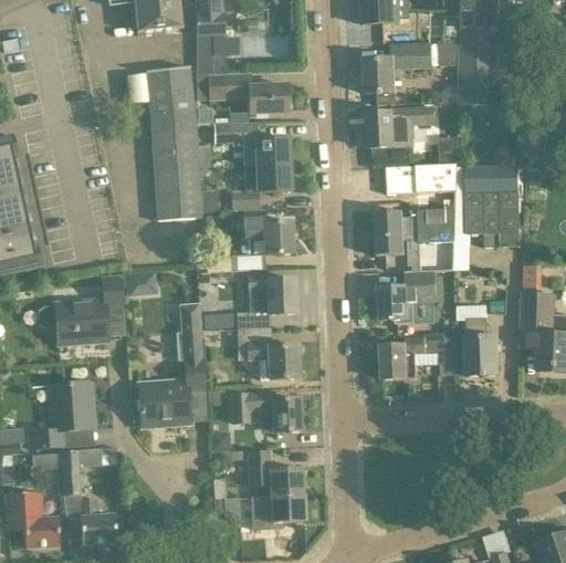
[(106,0),(107,4),(132,2),(135,32),(180,27),(177,0),(106,0)]
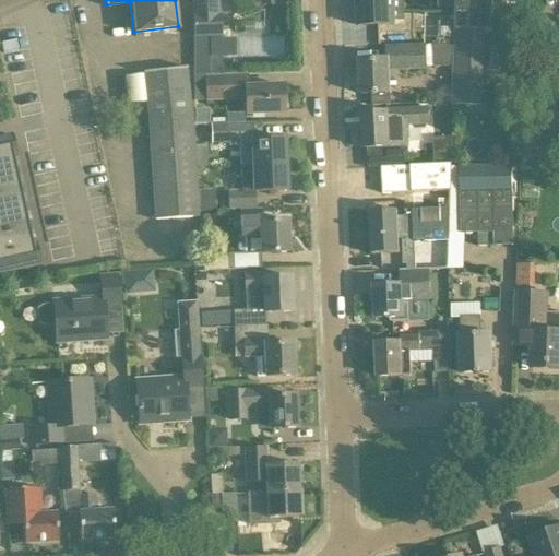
[(192,0),(193,34),(222,34),(222,12),(218,12),(218,0),(192,0)]
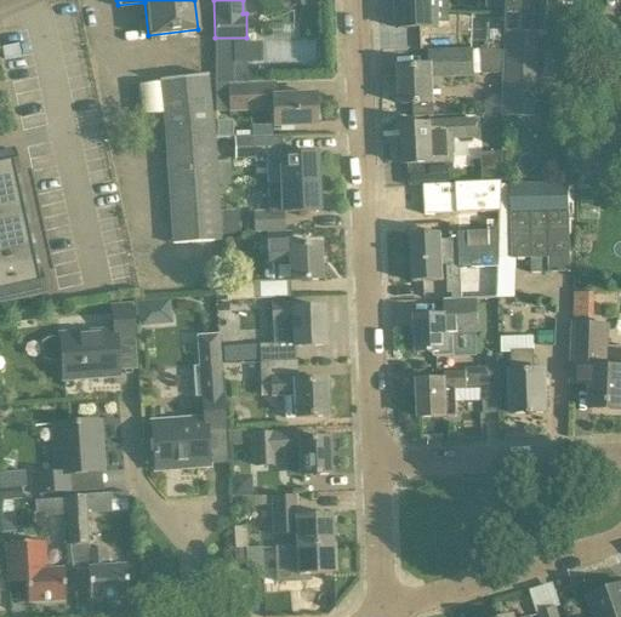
[(394,0),(397,27),(436,24),(450,23),(448,0),(394,0)]
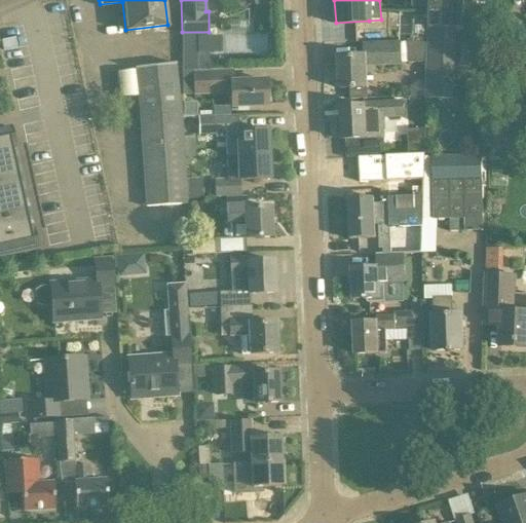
[(428,0),(428,17),(427,39),(426,60),(425,97),(453,98),(455,28),(462,28),(463,0),(428,0)]
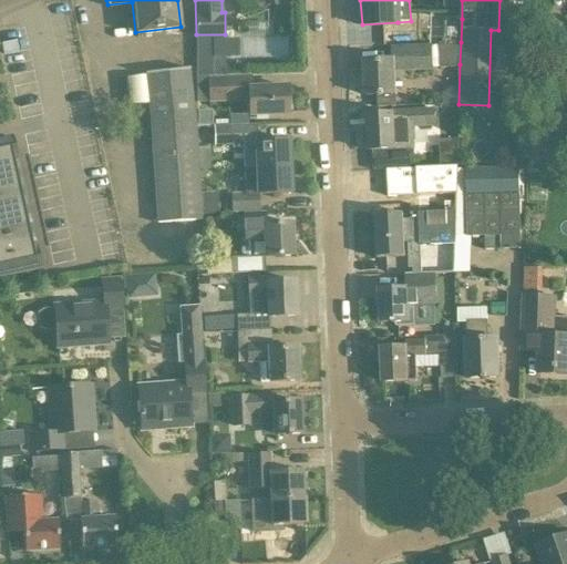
[(443,19),(443,41),(461,42),(462,19),(443,19)]
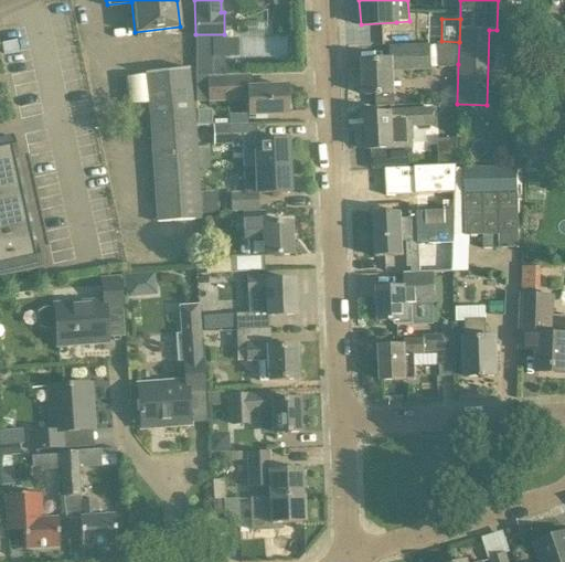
[(393,105),(392,70),(432,67),(430,41),(391,43),(391,59),(362,60),(363,93),(374,93),(375,105),(393,105)]
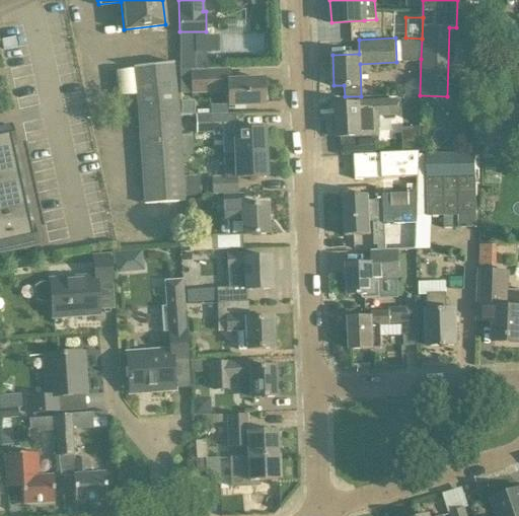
[(403,59),(421,59),(422,39),(405,38),(402,39),(403,59)]
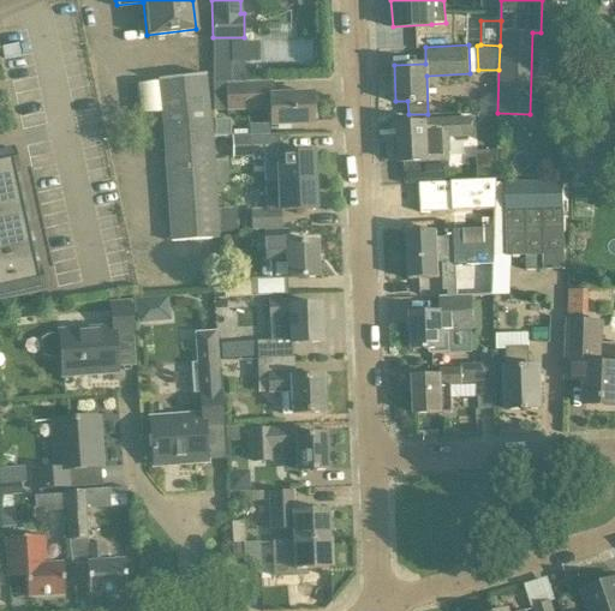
[(204,71),(155,78),(161,129),(168,239),(219,237),(218,229),(215,183),(210,125),(204,71)]
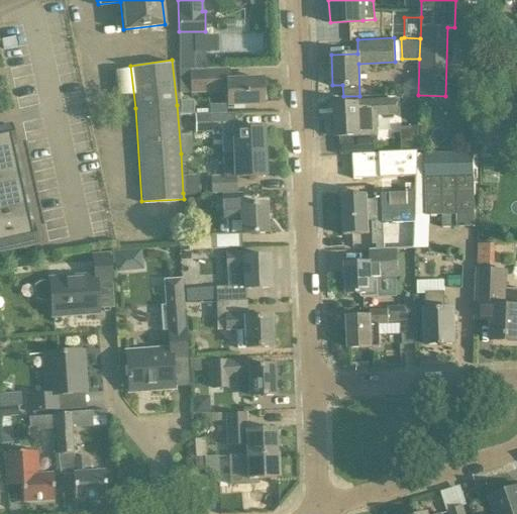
[(226,103),(227,103),(262,102),(261,77),(229,78),(229,68),(190,68),(190,71),(179,71),(179,91),(190,90),(190,92),(219,91),(220,103),(208,103),(208,112),(226,111),(226,103)]
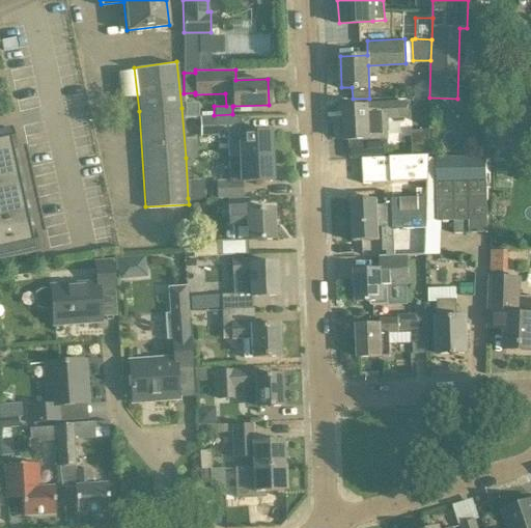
[(367,102),(367,105),(343,106),(343,123),(340,123),(341,135),(344,135),(344,139),(386,137),(385,116),(407,115),(406,101),(367,102)]
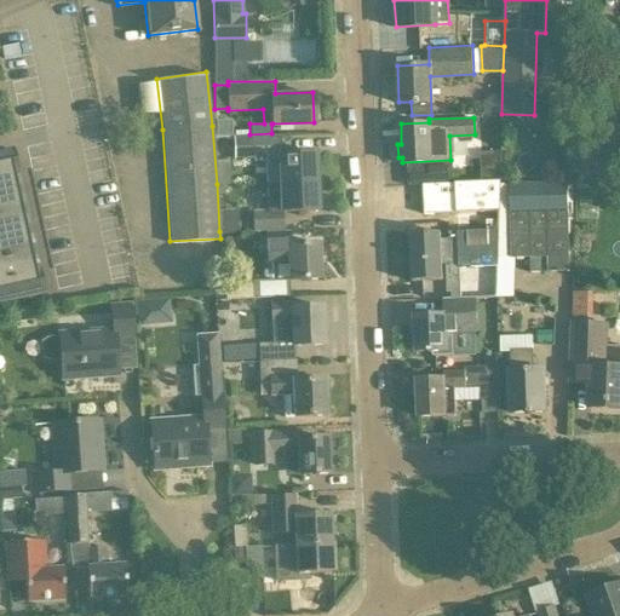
[(578,131),(578,171),(616,172),(618,131),(578,131)]
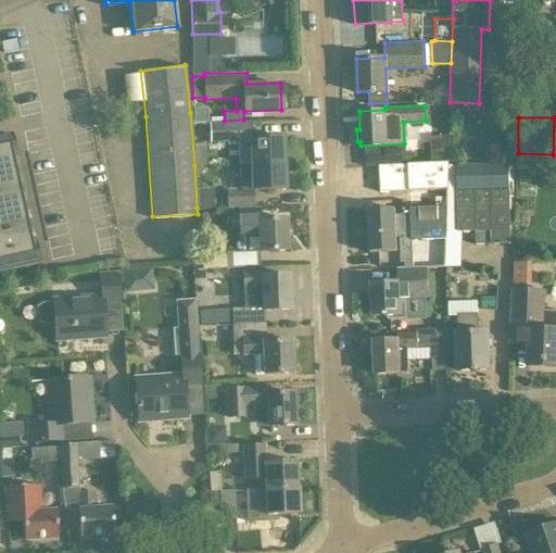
[(281,136),(251,137),(251,120),(243,120),(224,121),(210,121),(211,141),(238,139),(239,163),(282,162),(281,136)]
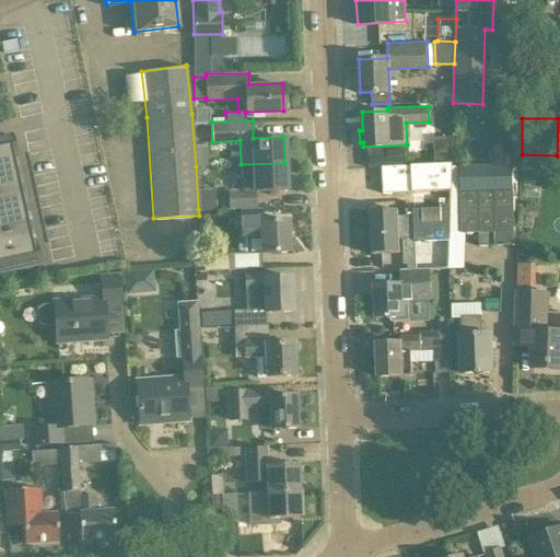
[(8,134),(0,135),(0,271),(39,262),(8,134)]
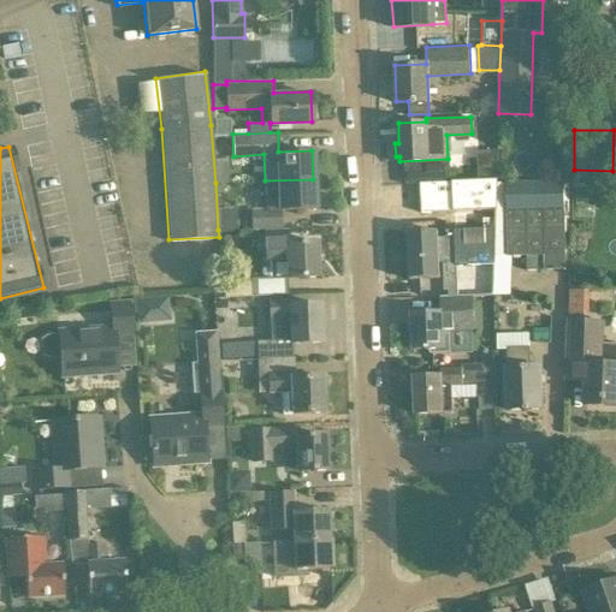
[(497,148),(478,148),(479,171),(498,170),(497,148)]
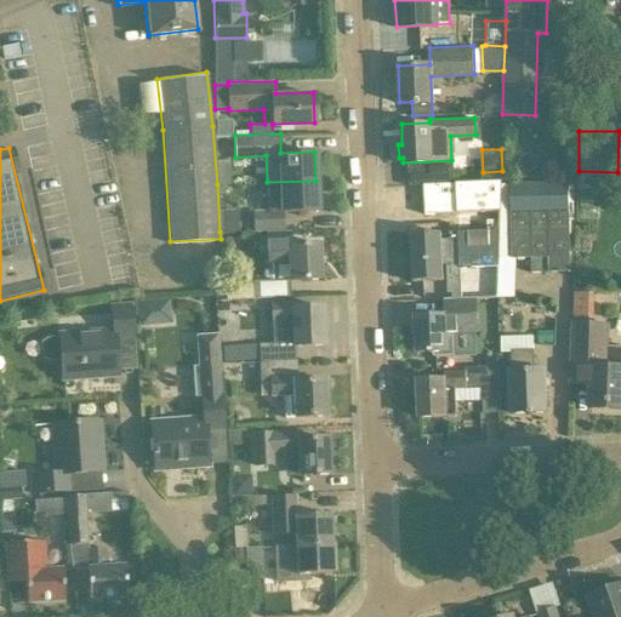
[(501,180),(423,183),(425,212),(489,210),(500,210),(501,180)]
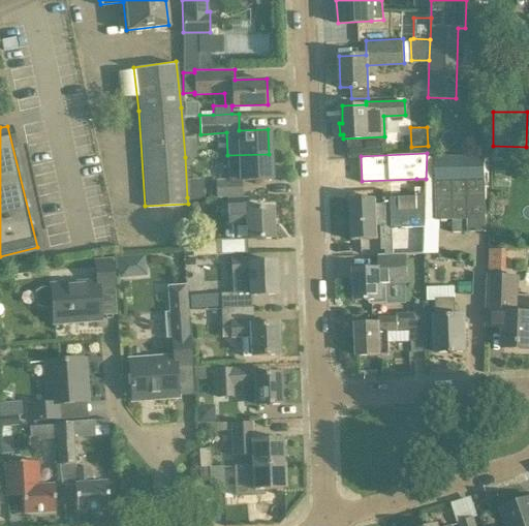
[(242,195),(242,180),(270,179),(269,154),(227,155),(228,178),(215,179),(216,196),(226,196),(242,195)]
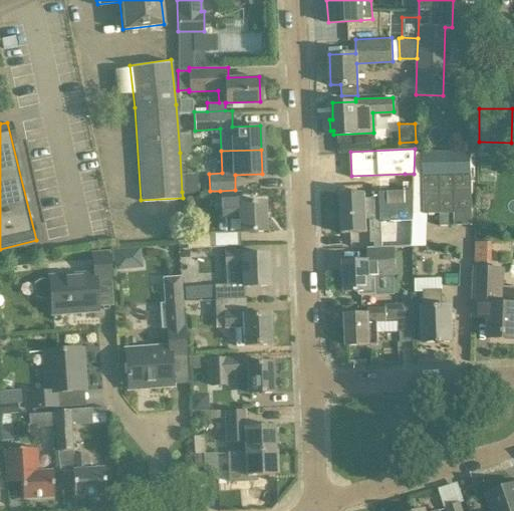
[(423,212),(440,212),(440,224),(471,224),(470,151),(422,152),(423,212)]
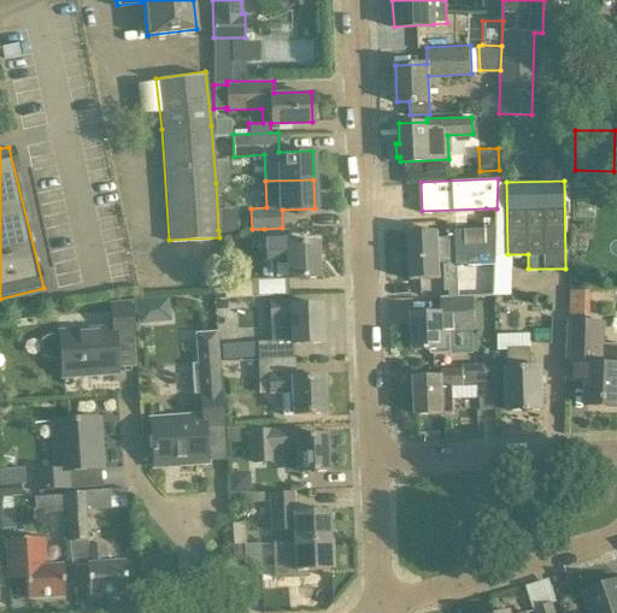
[(222,205),(223,228),(238,228),(238,205),(222,205)]
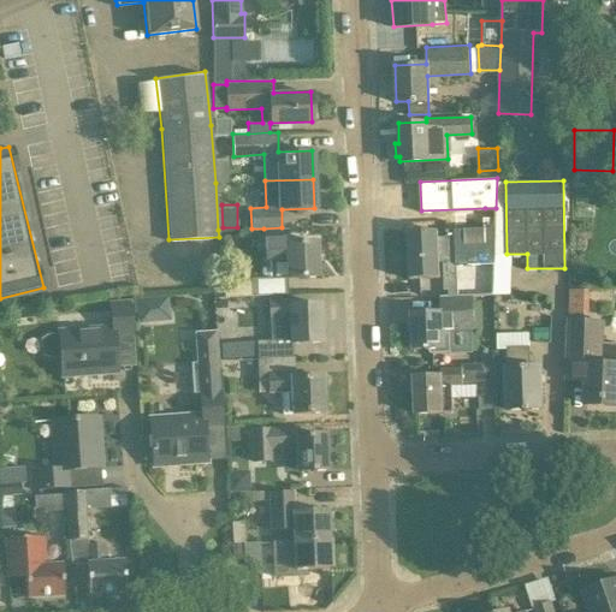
[(496,217),(484,218),(484,227),(495,226),(496,217)]
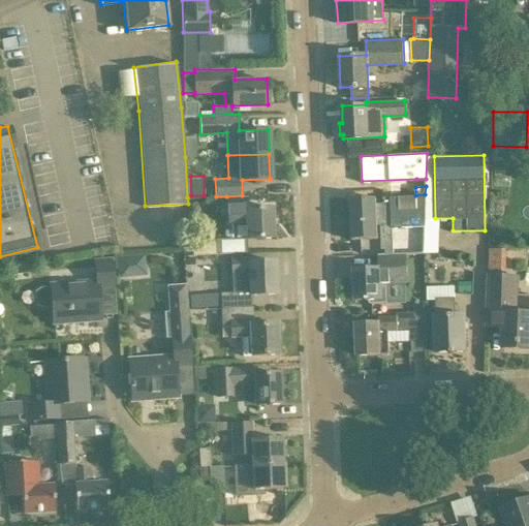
[(247,195),(242,195),(226,196),(226,199),(222,199),(222,209),(226,209),(227,222),(245,221),(246,238),(272,237),(271,207),(247,208),(247,195)]
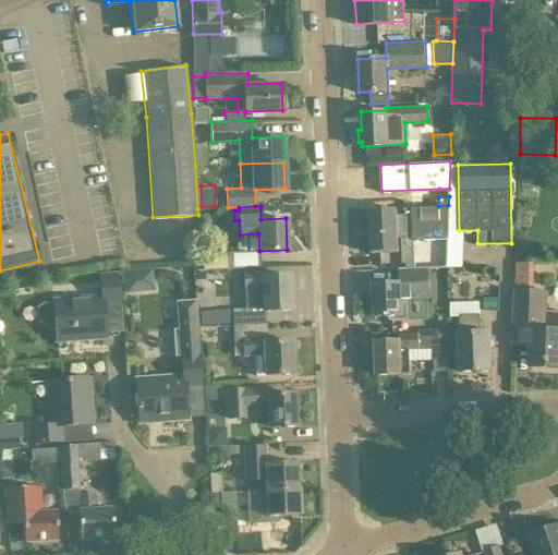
[(396,208),(368,209),(371,252),(397,251),(397,237),(405,237),(407,267),(429,267),(447,266),(448,207),(411,207),(411,214),(396,215),(396,208)]
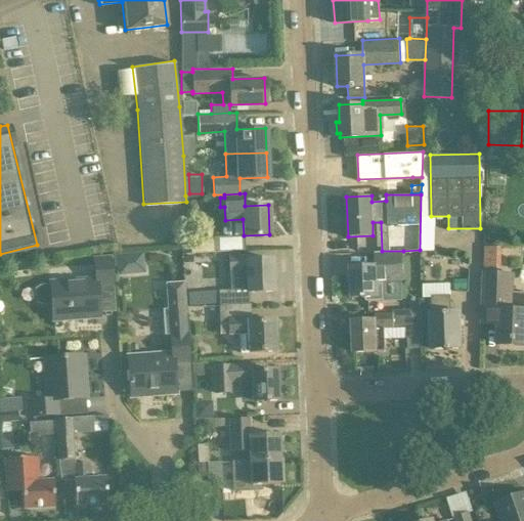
[(190,245),(190,252),(245,249),(244,235),(212,237),(212,239),(190,240),(190,245)]
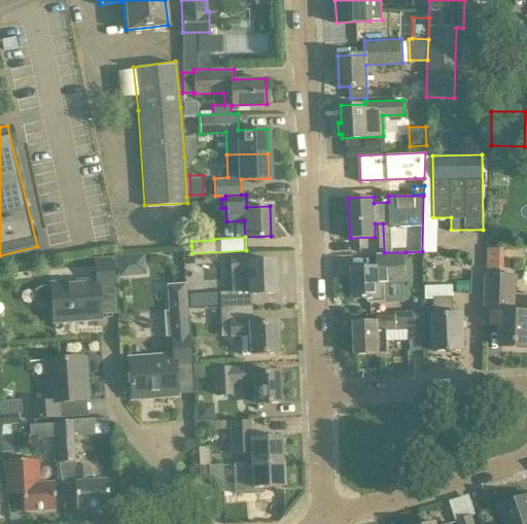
[(487,266),(504,267),(505,245),(488,245),(487,266)]
